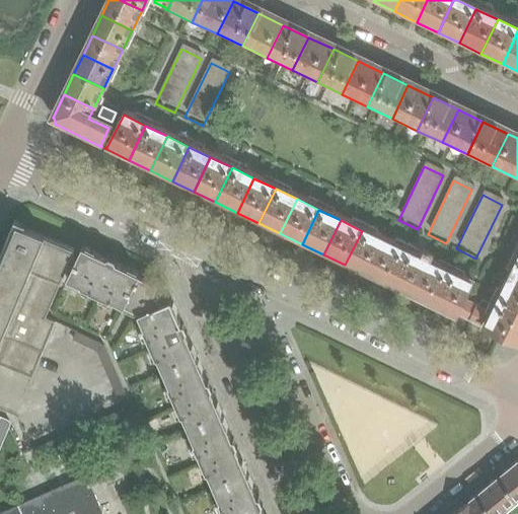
[(14,228),(7,246),(0,262),(0,312),(50,335),(53,326),(51,325),(52,325),(43,321),(73,253),(42,240),(43,239),(14,228)]
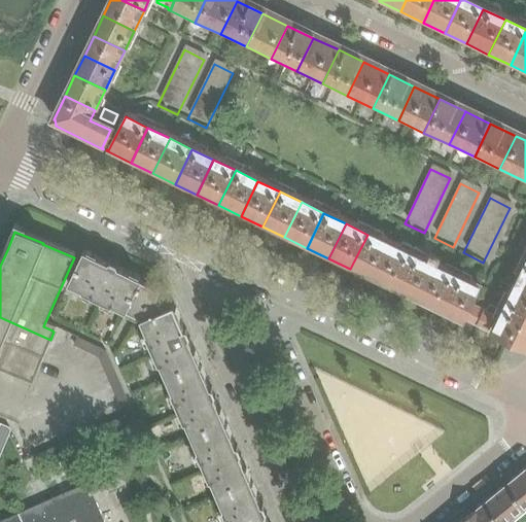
[(389,245),(367,235),(350,269),(373,280),(389,245)]
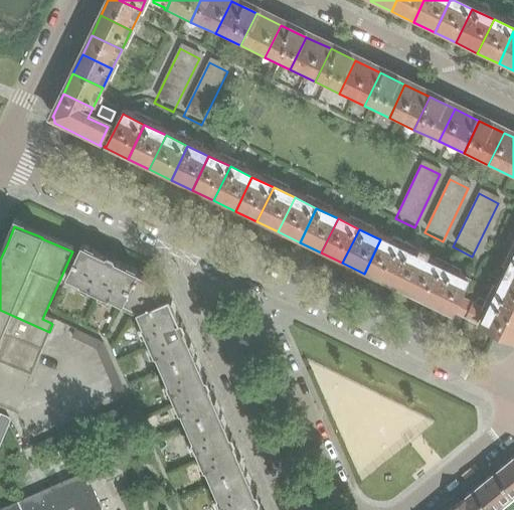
[(385,284),(402,249),(380,239),(364,274),(385,284)]
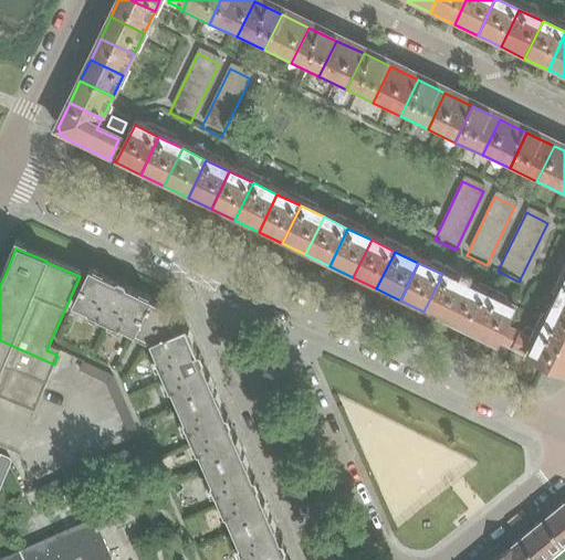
[(564,272),(564,274),(547,309),(564,317),(564,272)]
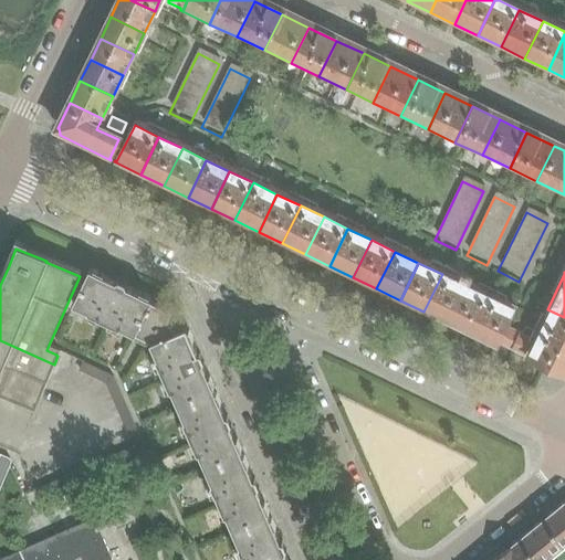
[(125,288),(115,283),(114,286),(86,273),(71,308),(134,339),(149,305),(149,303),(124,291),(125,288)]
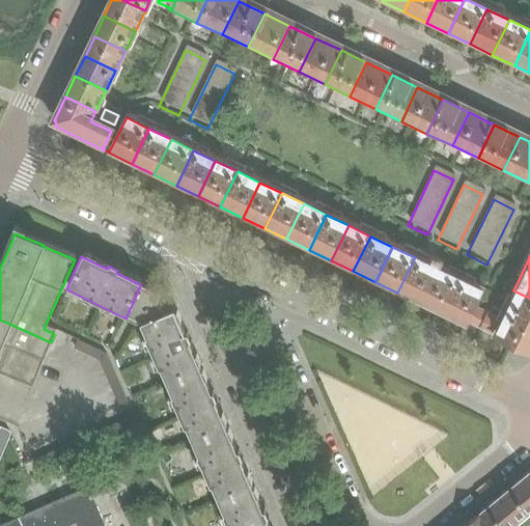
[(437,269),(415,257),(397,293),(419,304),(437,269)]
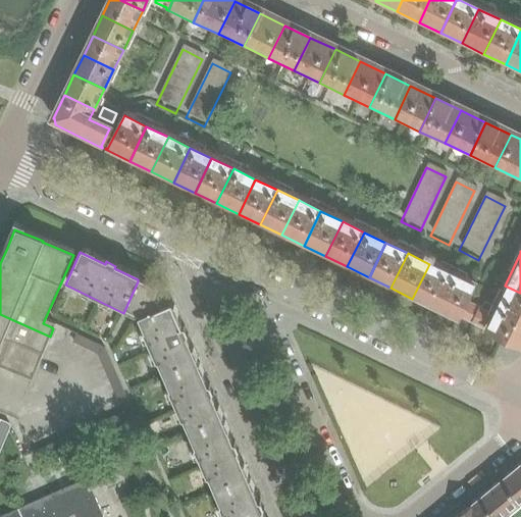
[(434,309),(451,274),(429,264),(412,299),(434,309)]
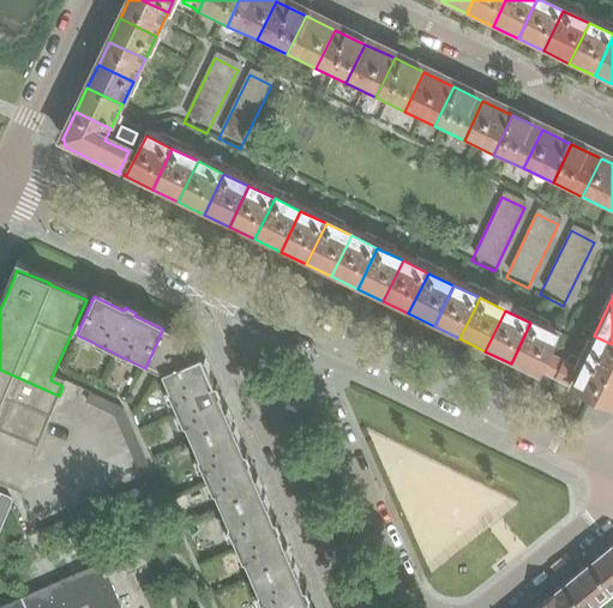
[(557,336),(530,323),(511,363),(539,377),(539,375),(538,374),(557,336)]
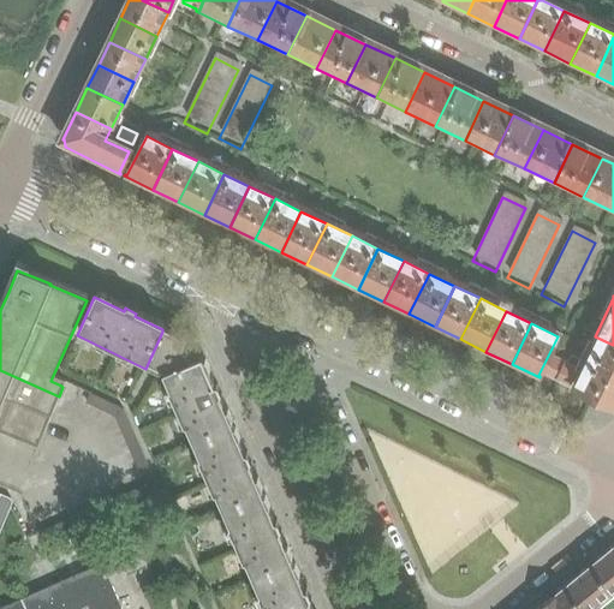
[(160,376),(160,377),(200,360),(195,347),(183,340),(182,341),(162,332),(145,369),(160,376)]
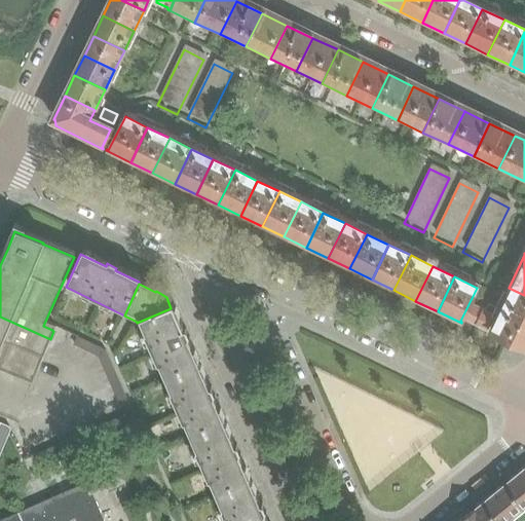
[(524,295),(509,288),(495,317),(524,330),(524,295)]
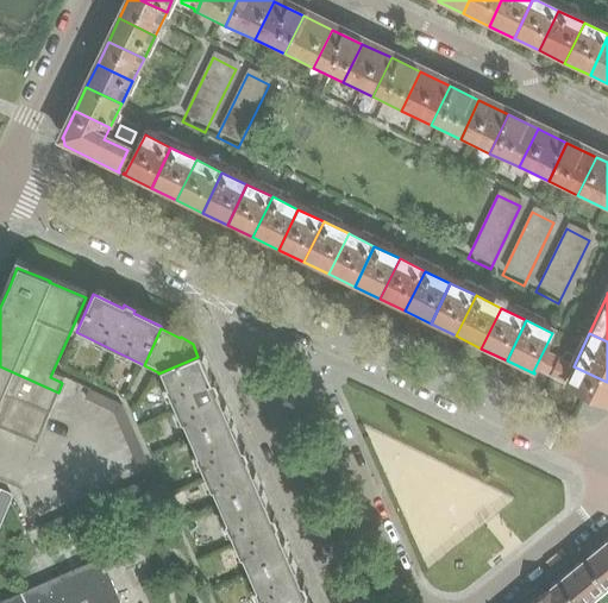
[(187,441),(227,425),(215,396),(217,396),(211,384),(210,384),(198,357),(158,374),(165,390),(164,391),(180,426),(181,426),(187,441)]
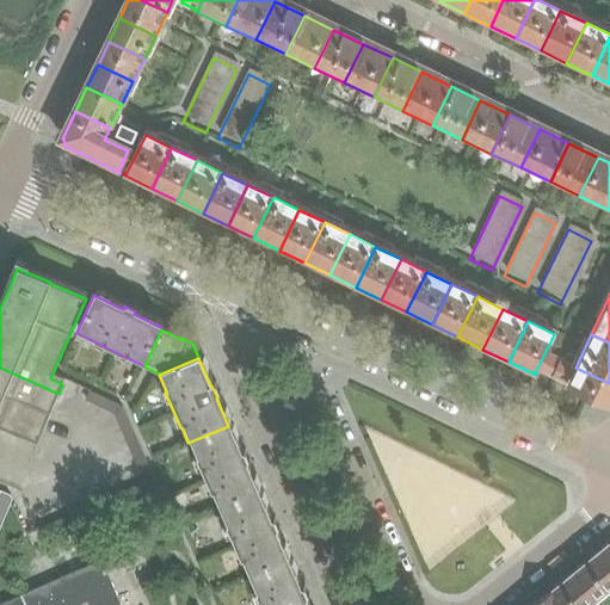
[(609,400),(609,383),(575,368),(573,374),(548,360),(541,377),(601,406),(601,405),(608,402),(609,403),(609,400)]
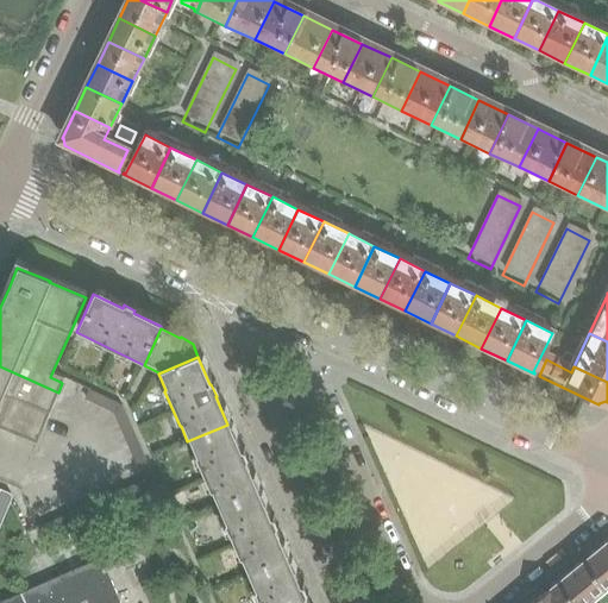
[(0,433),(35,448),(58,393),(0,366),(0,433)]
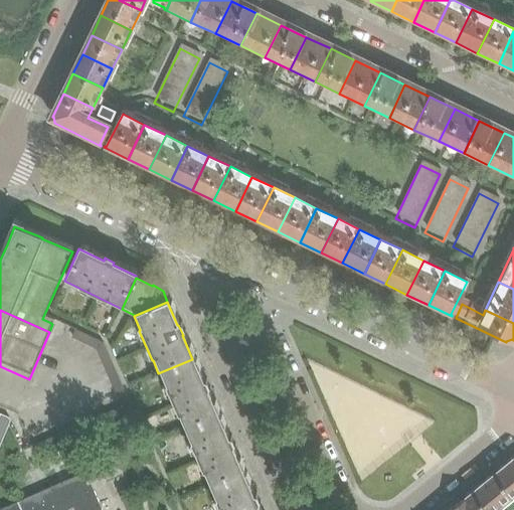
[(183,430),(216,415),(206,392),(208,391),(203,381),(202,382),(192,359),(158,373),(165,387),(164,388),(177,417),(178,416),(183,430)]
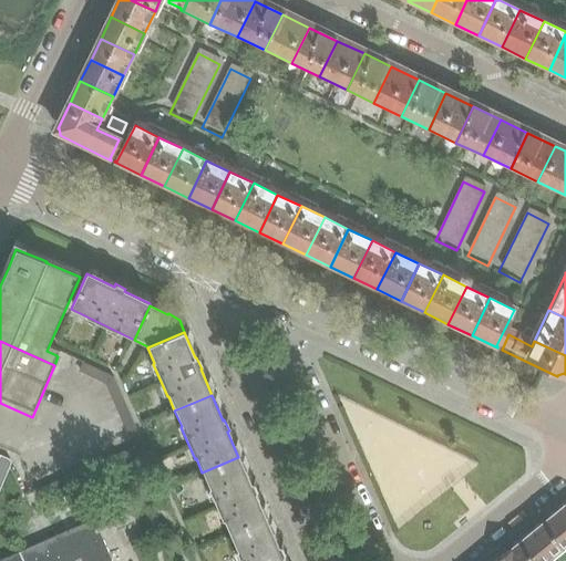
[(224,521),(230,537),(267,521),(255,495),(256,494),(251,482),(249,482),(238,457),(202,473),(209,489),(208,490),(222,521),(224,521)]
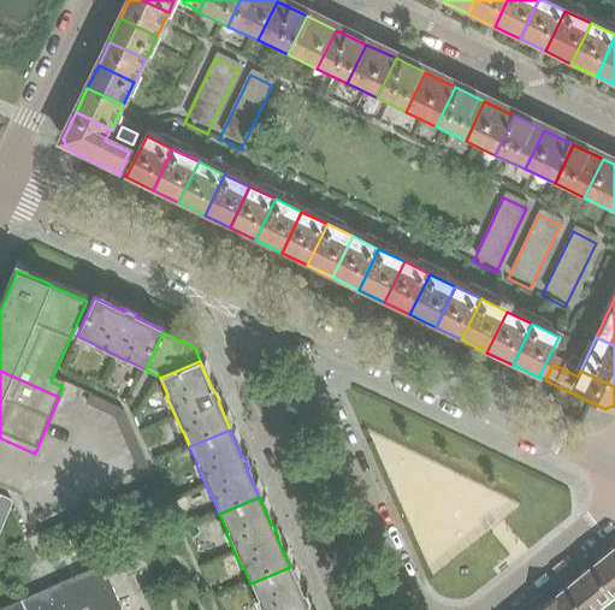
[(7,505),(0,502),(0,532),(10,509),(7,505)]
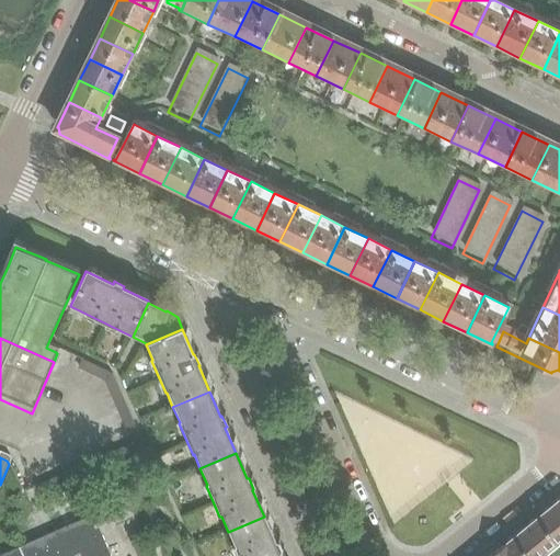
[(559,541),(559,500),(537,520),(557,544),(559,541)]
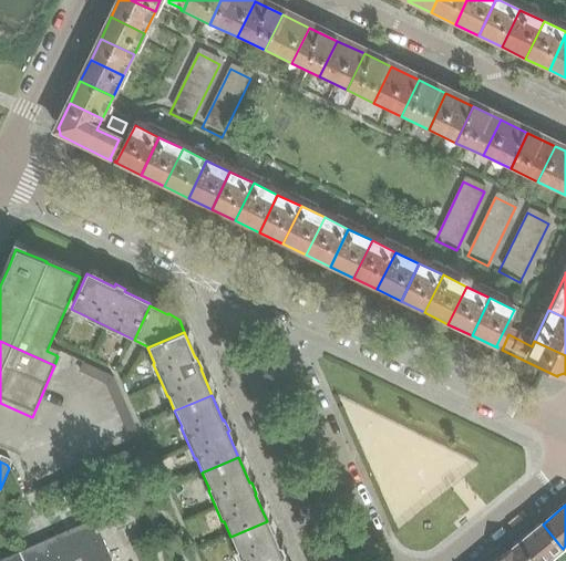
[(63,506),(47,513),(52,523),(68,516),(63,506)]
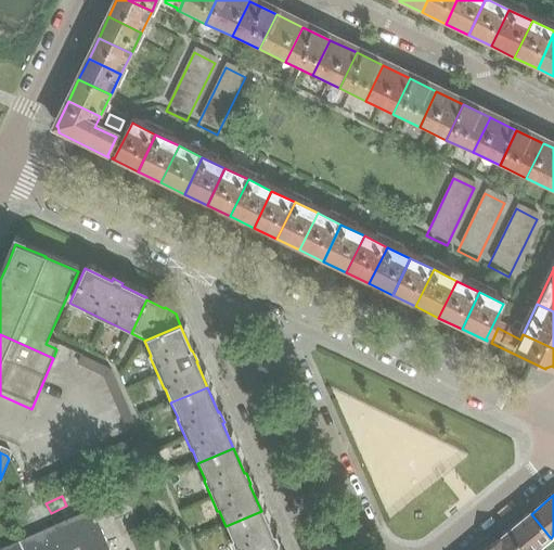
[(278,549),(277,546),(278,546),(273,536),(272,536),(261,511),(226,526),(232,541),(231,541),(234,549),(278,549)]
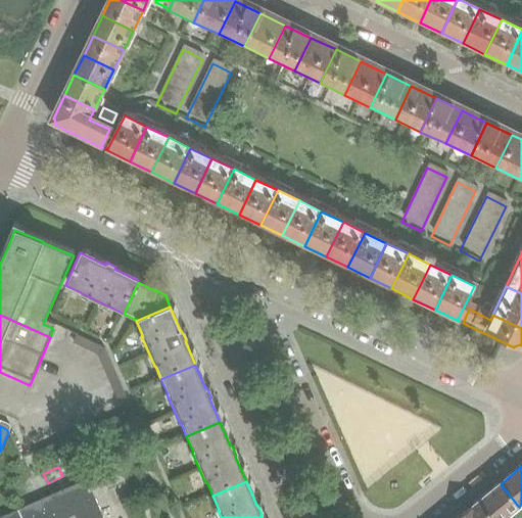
[(98,517),(88,493),(92,491),(90,488),(87,490),(84,484),(15,515),(16,517),(98,517)]
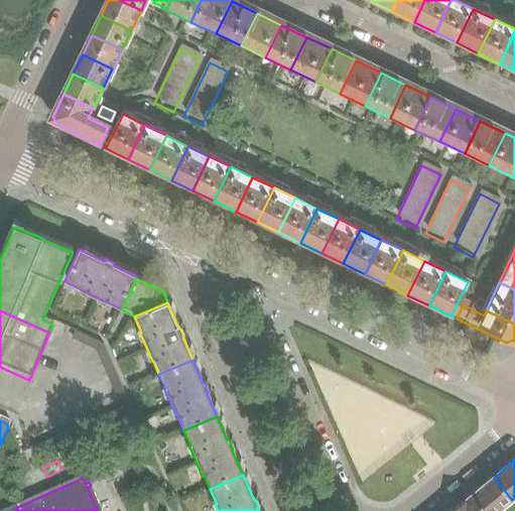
[(494,478),(472,496),(484,510),(500,510),(512,500),(494,478)]
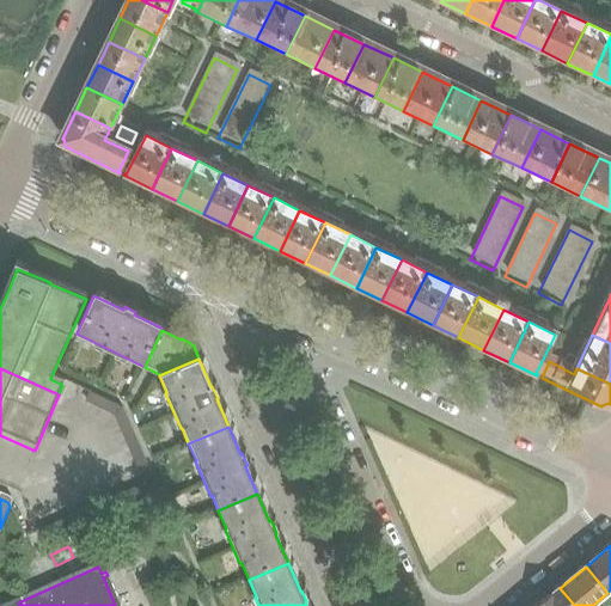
[(574,605),(560,588),(539,605),(574,605)]
